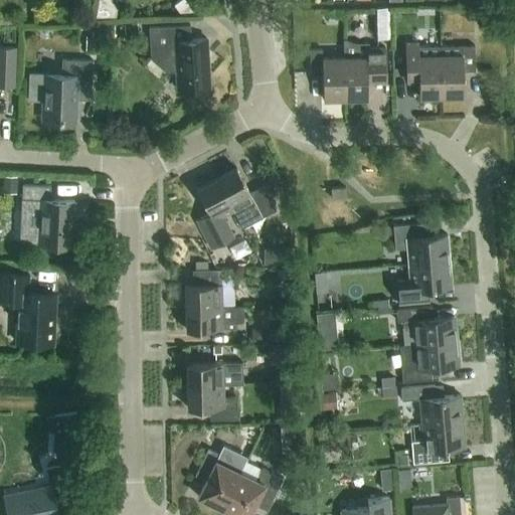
[(82,48),(96,48),(96,24),(89,24),(88,36),(82,35),(82,48)]
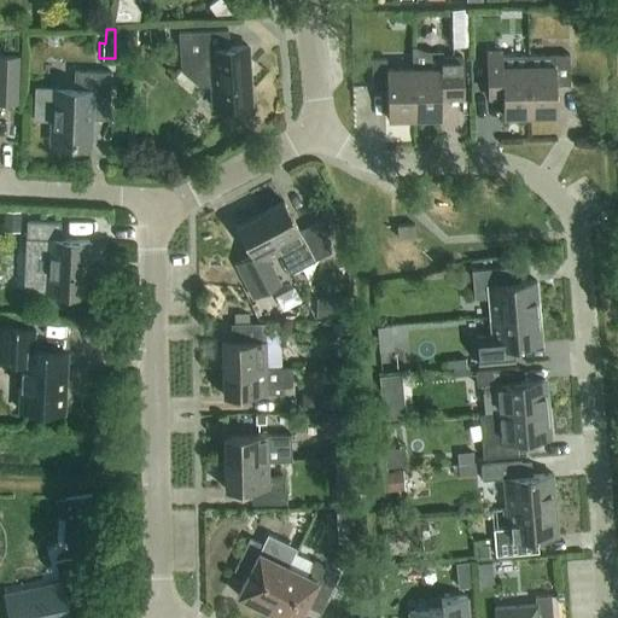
[(227,30),(188,33),(179,33),(180,59),(198,74),(199,83),(211,83),(213,106),(251,104),(248,46),(228,47),(227,30)]
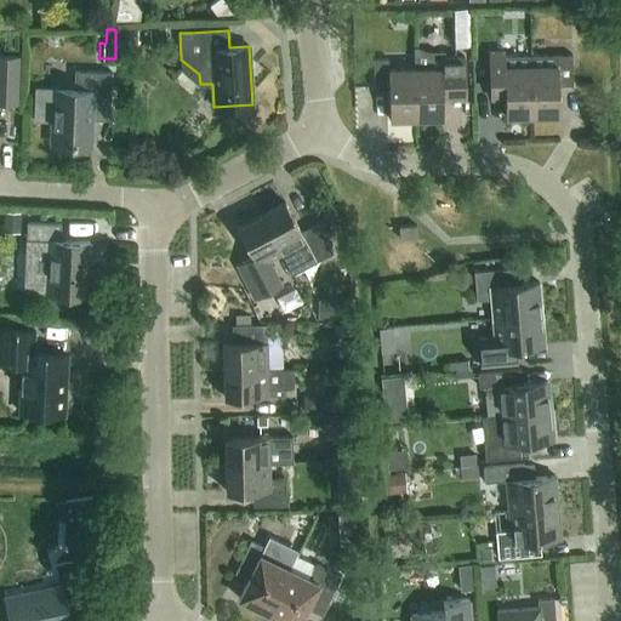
[(412,46),(412,69),(414,119),(443,119),(442,89),(465,89),(465,57),(442,58),(442,52),(427,52),(412,46)]
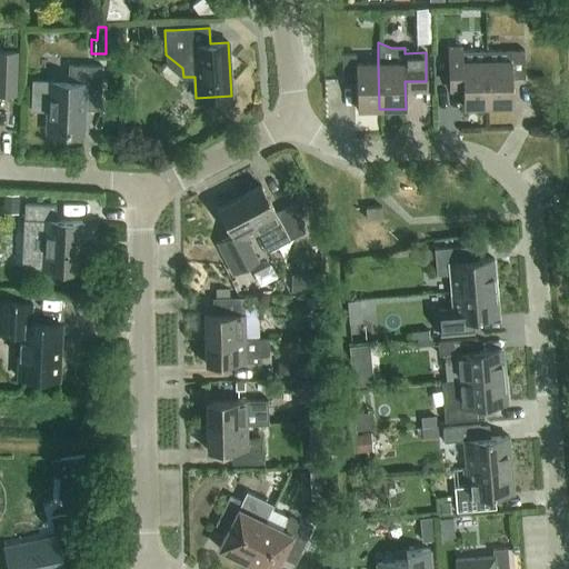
[(487,107),(486,51),(462,52),(462,46),(448,46),(448,80),(461,80),(462,108),(487,107)]
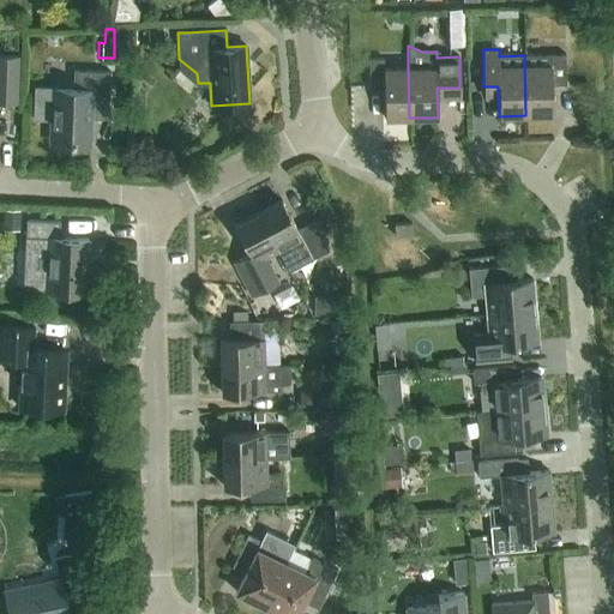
[(0,102),(17,103),(19,55),(0,54),(0,102)]
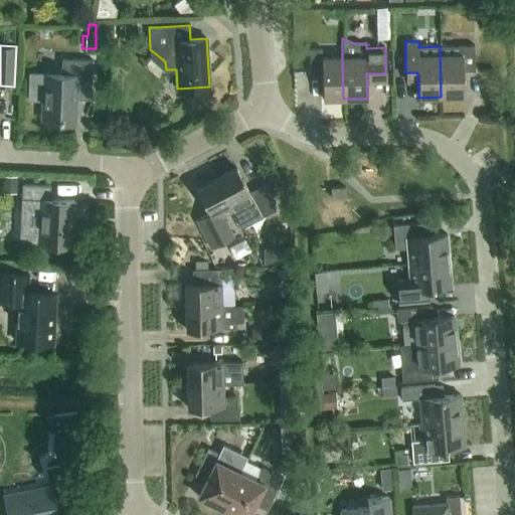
[(474,45),(440,46),(441,97),(463,97),(463,71),(475,71),(474,45)]
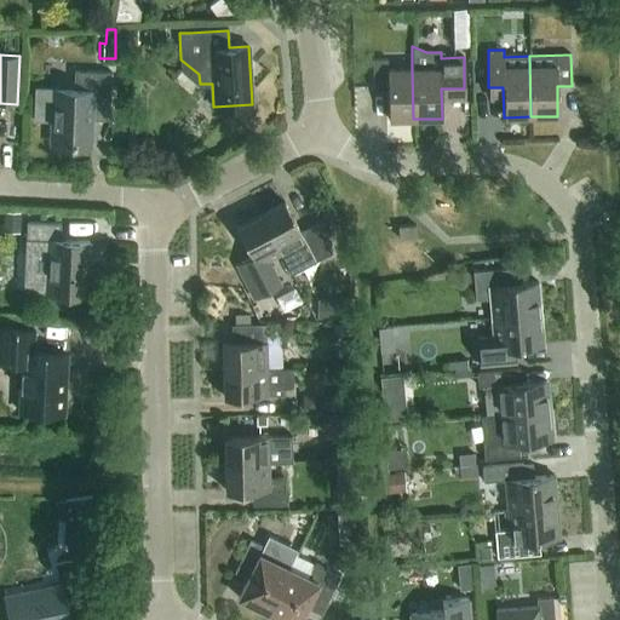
[(413,119),(412,69),(388,70),(388,59),(372,59),(373,90),(388,90),(388,120),(413,119)]
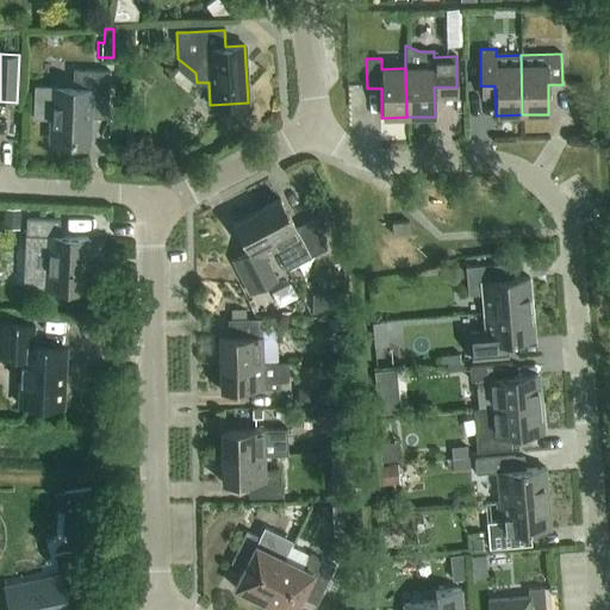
[(88,106),(107,107),(110,72),(73,70),(72,92),(35,89),(33,118),(53,119),(51,139),(87,141),(88,106)]
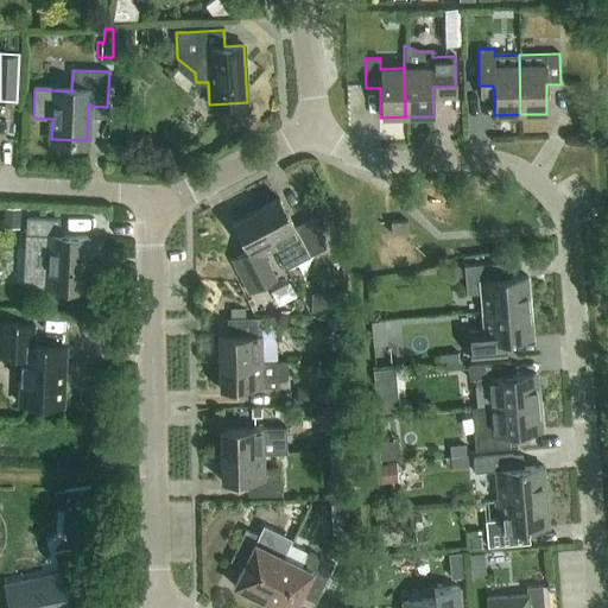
[(320,214),(336,206),(331,197),(316,206),(320,214)]
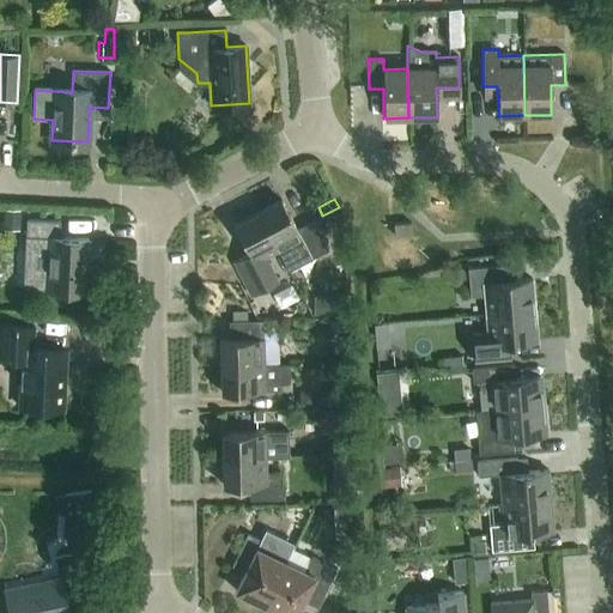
[(258,213),(278,252),(289,271),(328,250),(313,220),(296,229),(281,200),(258,213)]
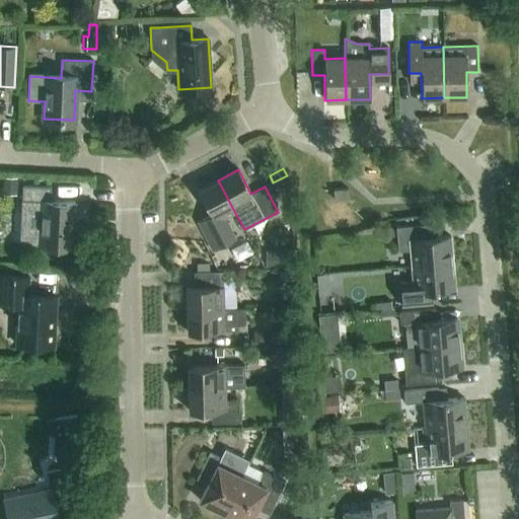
[(16,177),(3,177),(3,195),(16,195),(16,177)]
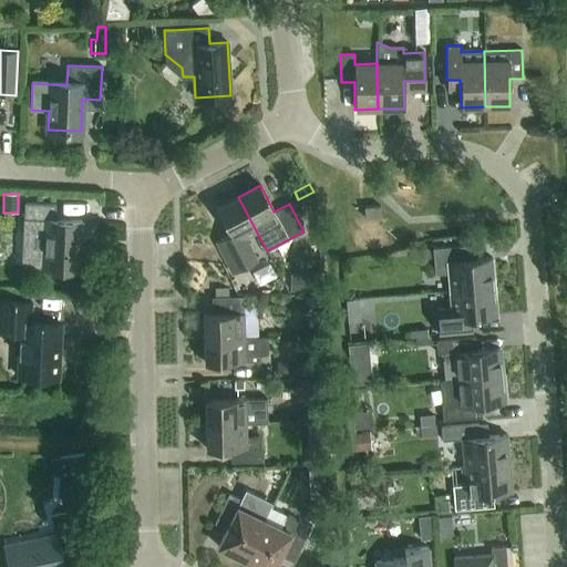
[(245,238),(257,233),(238,197),(216,208),(230,235),(215,243),(233,274),(257,260),(245,238)]
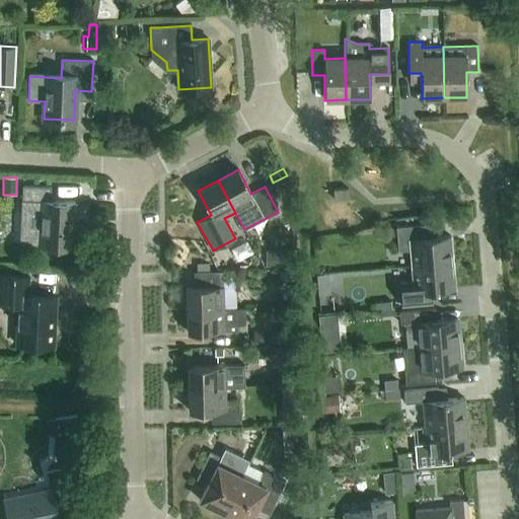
[(72,248),(74,202),(50,201),(51,187),(22,186),(21,209),(42,210),(40,247),(72,248)]
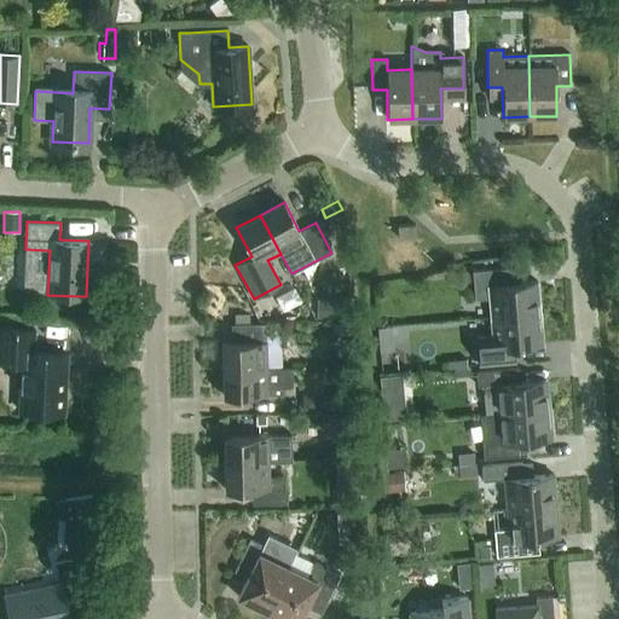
[(398,238),(415,237),(415,225),(397,226),(398,238)]
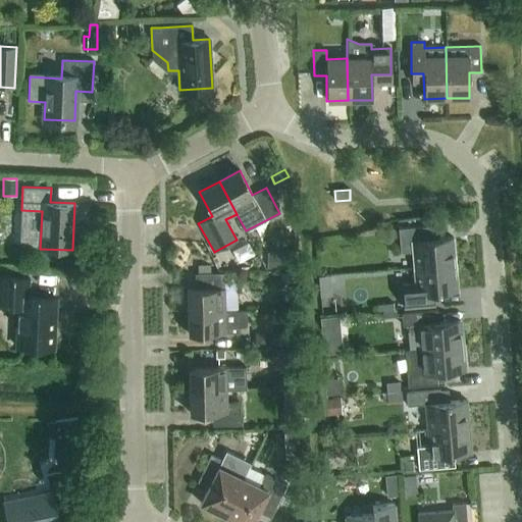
[(413,267),(455,264),(453,238),(427,240),(426,226),(398,228),(400,253),(412,252),(413,267)]
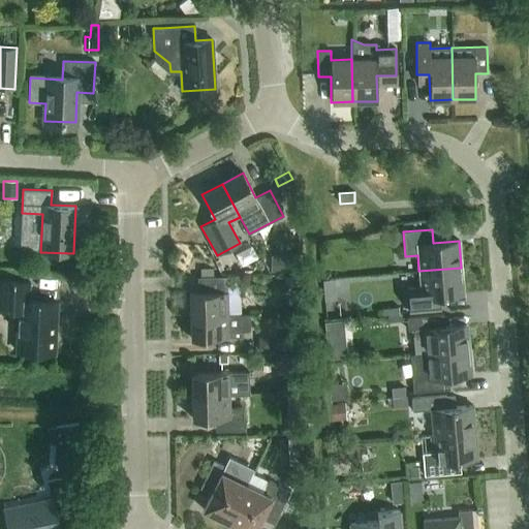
[(461,268),(418,271),(421,287),(408,288),(410,311),(439,309),(438,297),(463,294),(461,268)]
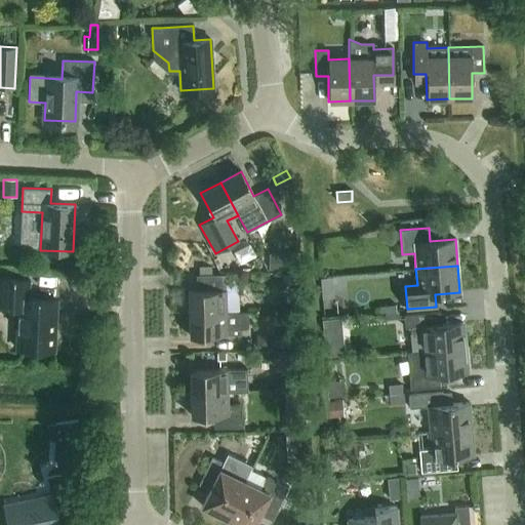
[(54,350),(56,300),(28,299),(29,280),(0,278),(0,307),(17,308),(15,349),(54,350)]
